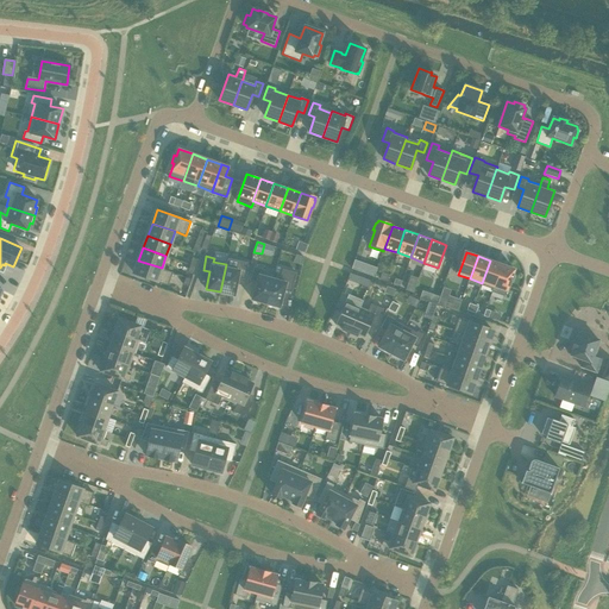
[(173,272),(162,268),(138,261),(133,274),(168,286),(173,272)]
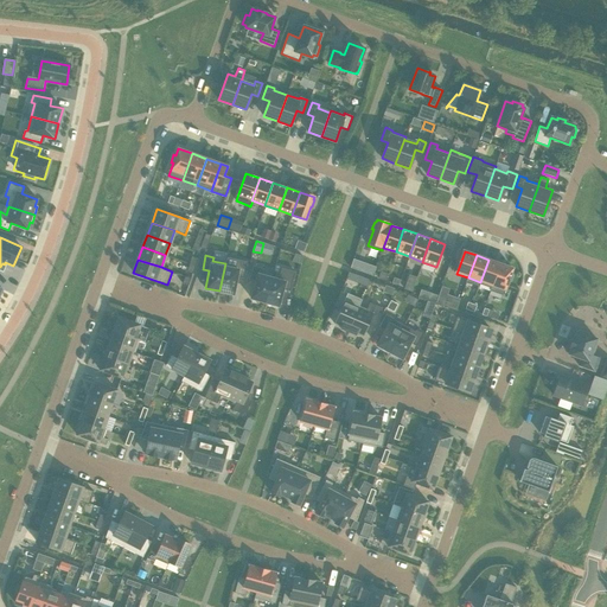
[(353,260),(351,268),(372,275),(375,267),(353,260)]
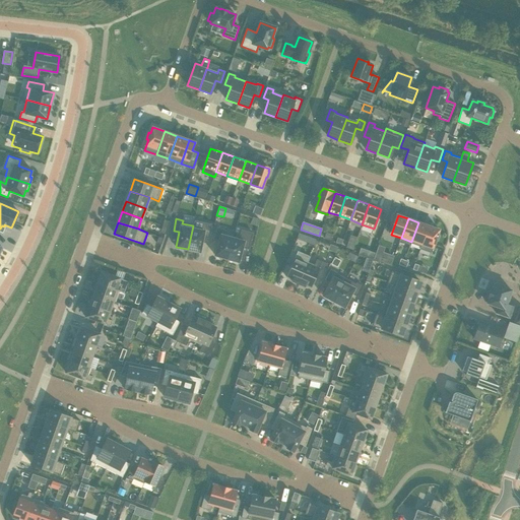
[(429,226),(418,222),(411,242),(421,246),(429,226)]
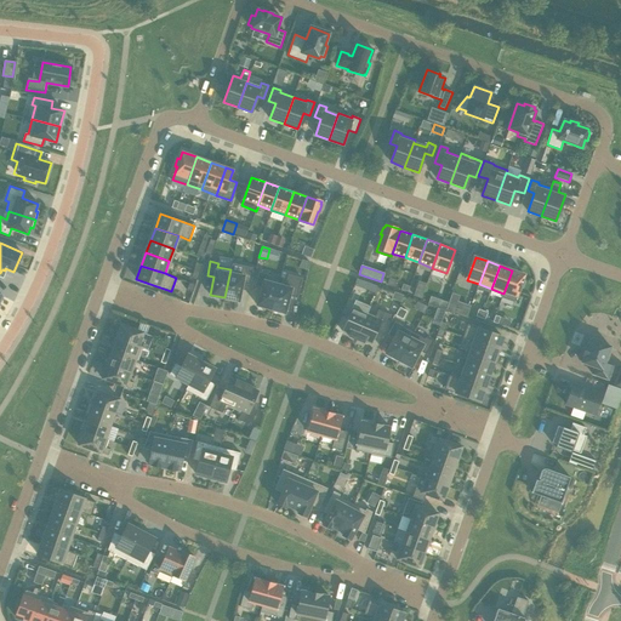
[(231,269),(224,297),(239,301),(243,283),(250,284),(252,269),(244,268),(244,272),(231,269)]
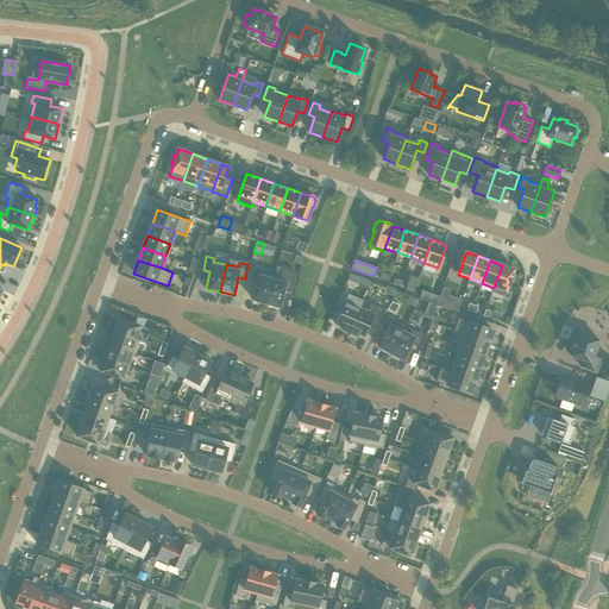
[(514,269),(502,265),(494,288),(506,292),(514,269)]
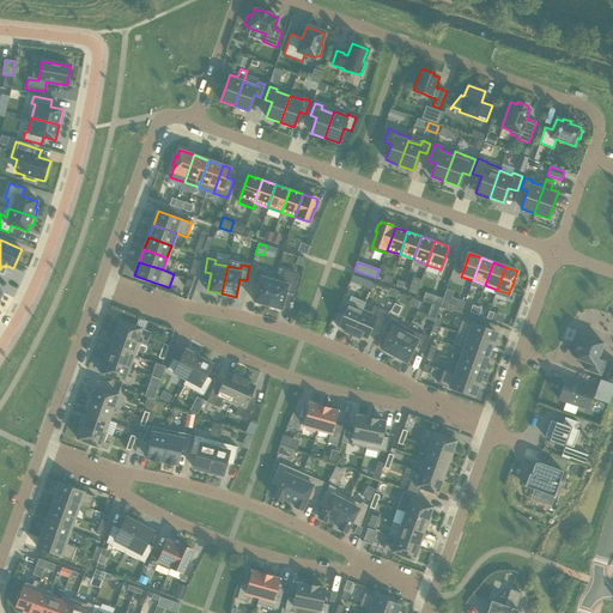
[(255,268),(252,281),(259,284),(254,301),(267,305),(275,278),(262,274),(263,271),(255,268)]
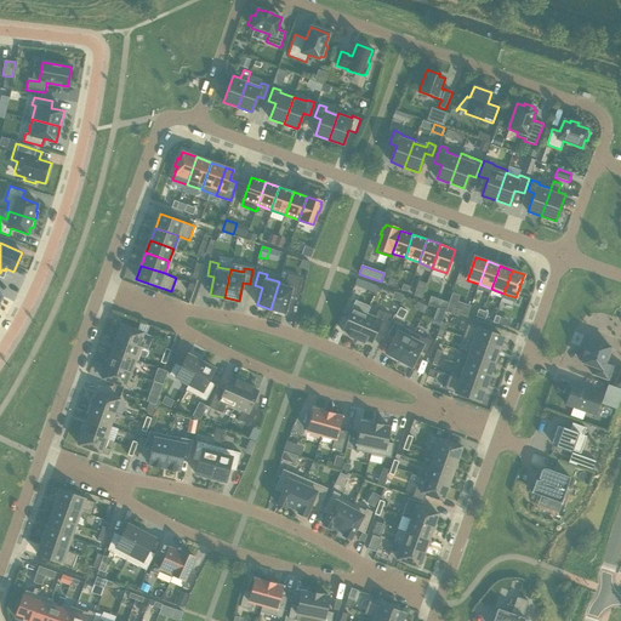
[(279,281),(271,309),(285,313),(290,296),(296,297),(302,278),(289,274),(285,284),(279,281)]
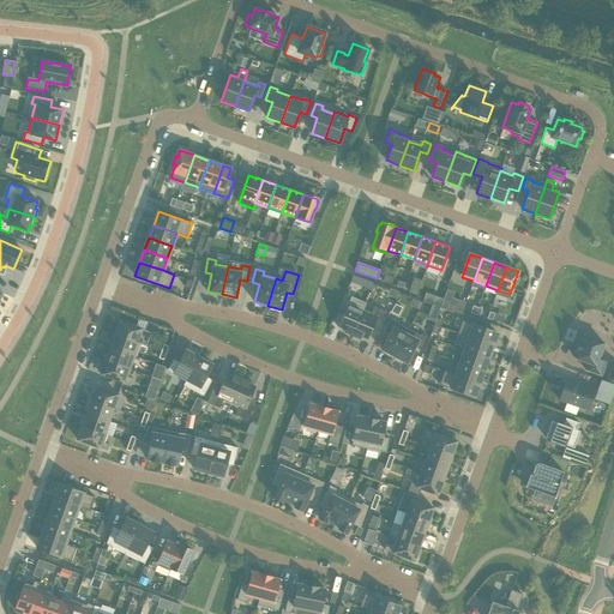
[(363,281),(361,287),(371,290),(373,284),(363,281)]
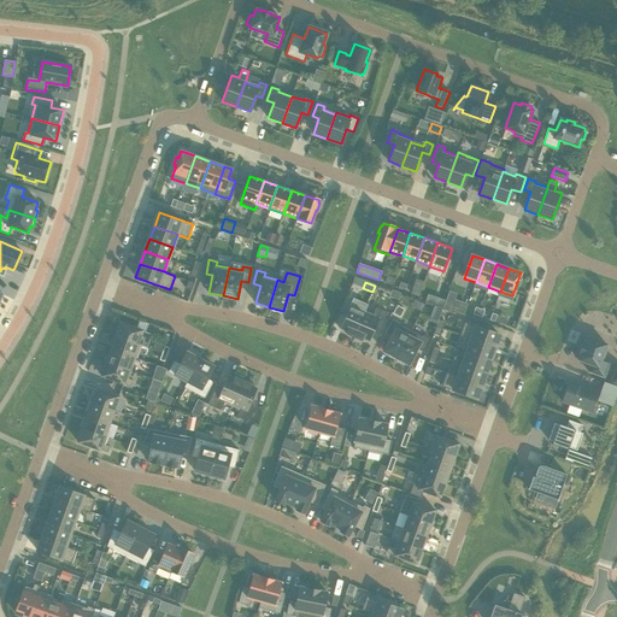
[(364,312),(351,306),(340,330),(346,333),(346,334),(353,338),(364,312)]
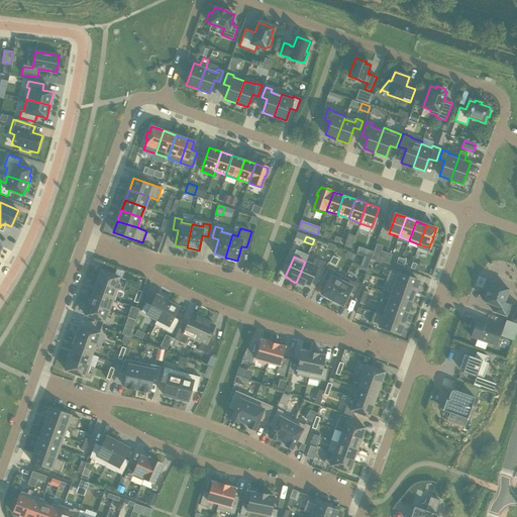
[(312,265),(305,262),(296,283),(303,286),(303,285),(308,287),(320,260),(315,257),(312,265)]
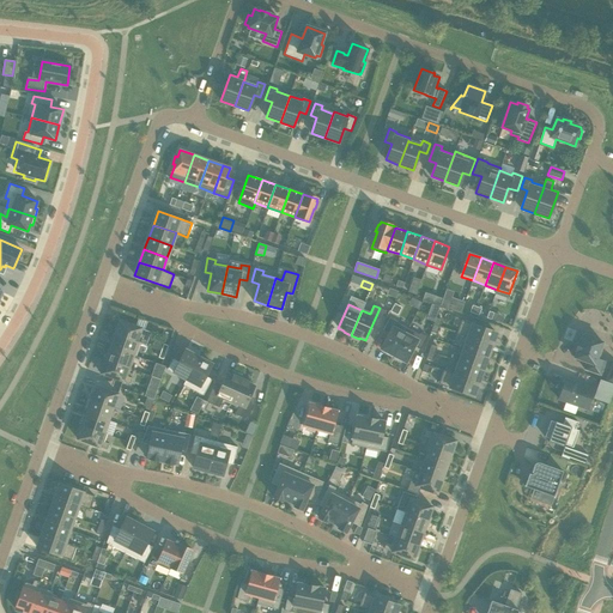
[(389,333),(381,350),(393,356),(407,328),(396,322),(396,321),(389,317),(383,329),(389,333)]
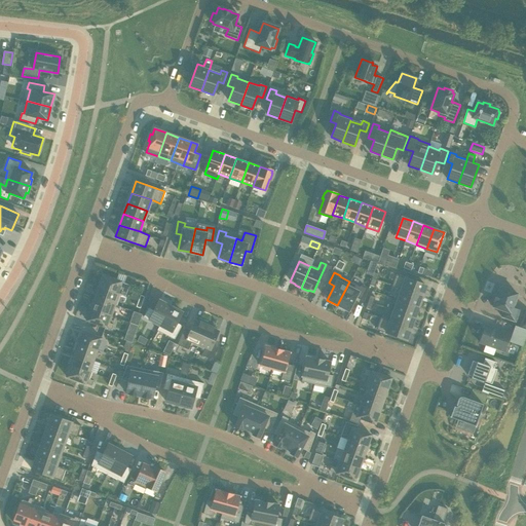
[(402,290),(421,296),(425,285),(396,274),(391,286),(402,290)]
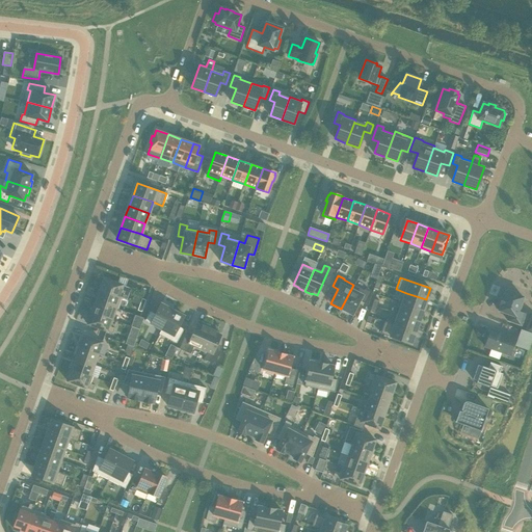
[(125,286),(104,278),(103,281),(102,281),(99,290),(121,297),(125,286)]
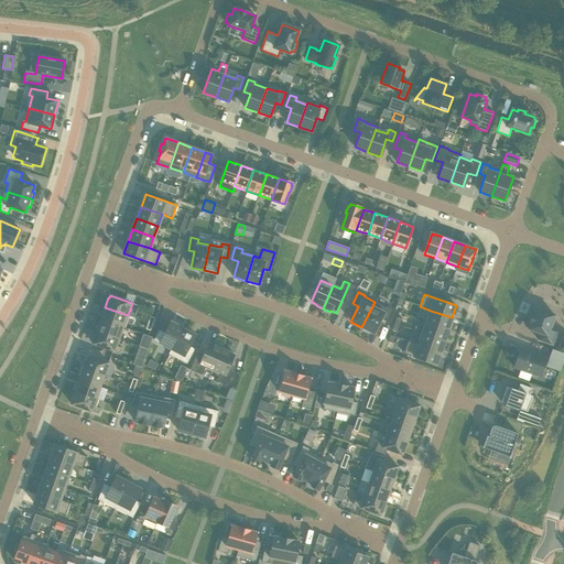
[(375,302),(361,327),(373,334),(381,318),(387,322),(393,310),(387,306),(386,307),(375,302)]
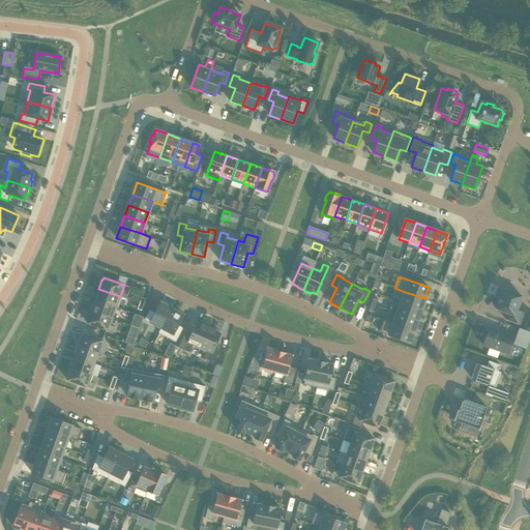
[(513,291),(506,289),(505,288),(505,290),(503,290),(501,295),(498,303),(496,310),(507,313),(505,319),(519,324),(523,313),(516,311),(521,296),(512,293),(513,291)]
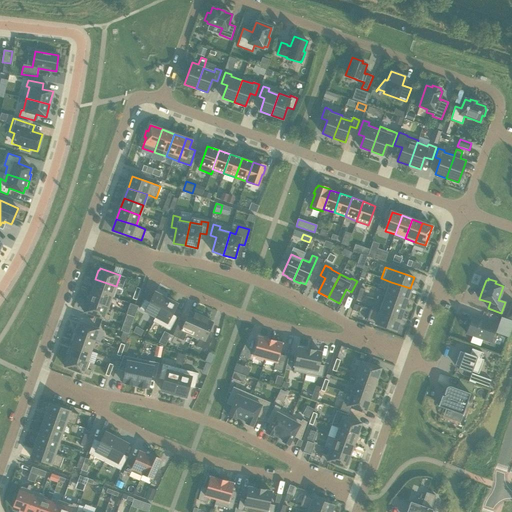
[(116,286),(95,279),(93,285),(94,285),(92,290),(112,297),(116,286)]
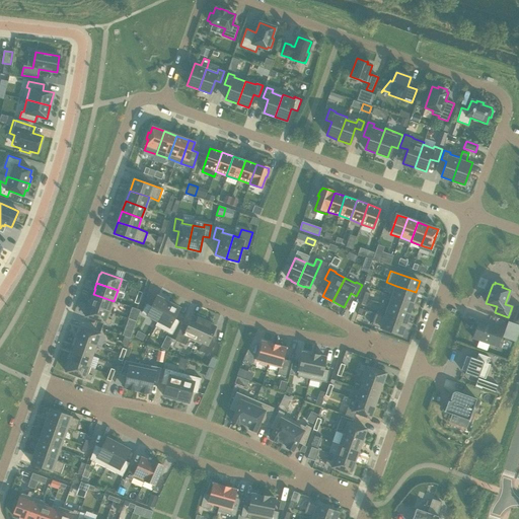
[(412,303),(416,292),(396,286),(392,296),(412,303)]
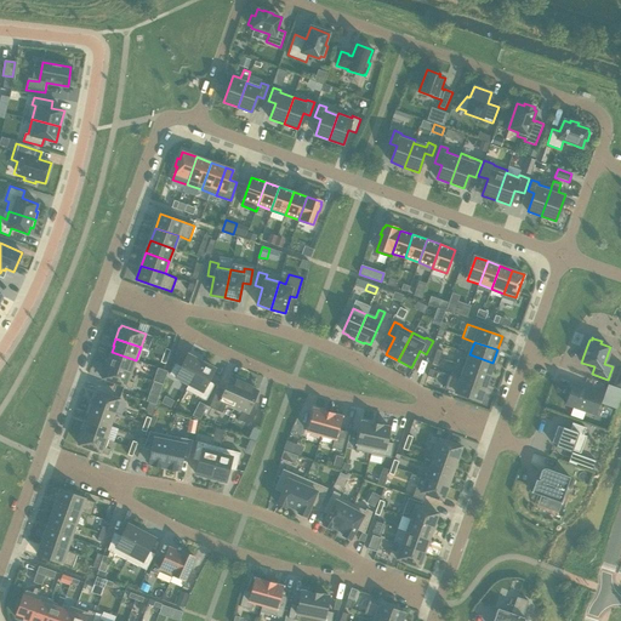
[(136,360),(112,352),(109,357),(108,357),(106,364),(132,374),(136,360)]
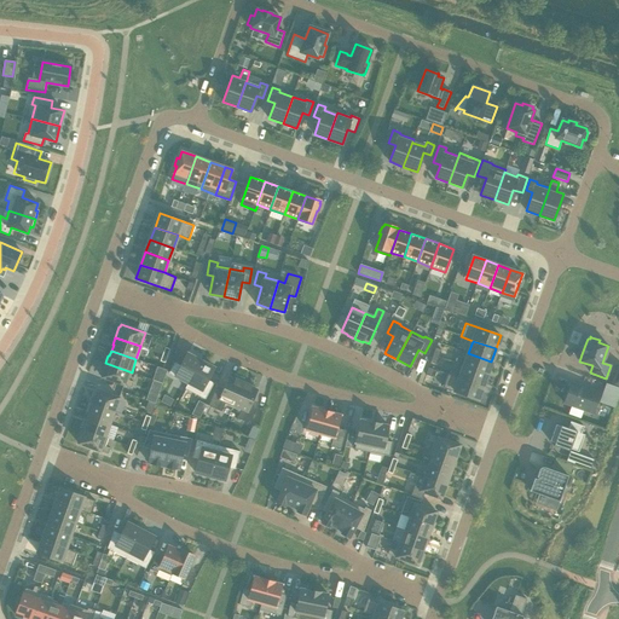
[(174,362),(169,372),(174,376),(173,376),(187,385),(201,359),(186,352),(180,365),(174,362)]
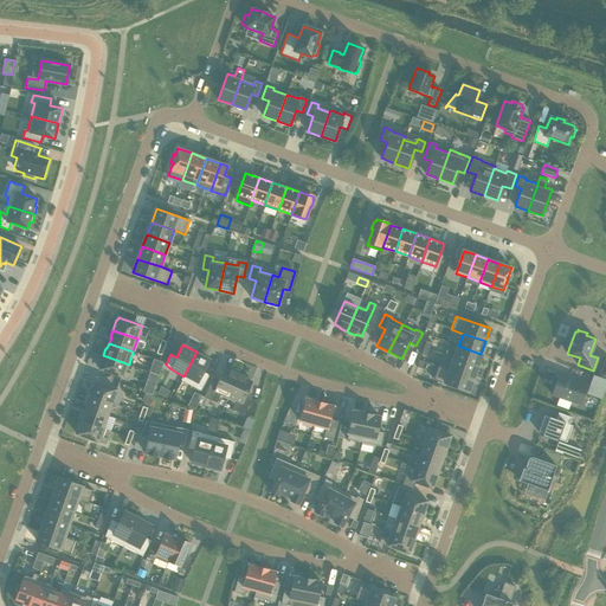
[(477,366),(481,354),(458,346),(455,359),(477,366)]
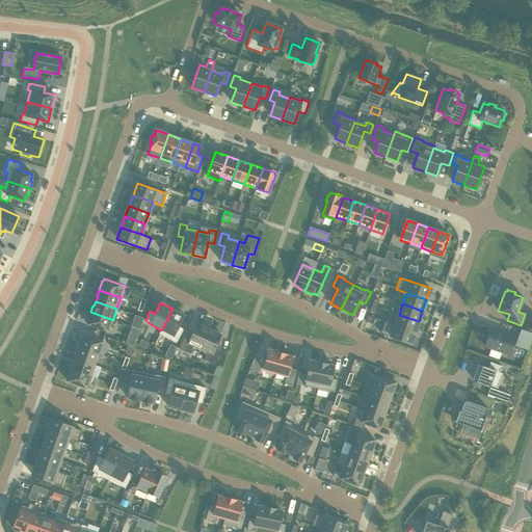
[(161,330),(159,334),(177,343),(184,329),(179,326),(185,315),(173,309),(161,330)]
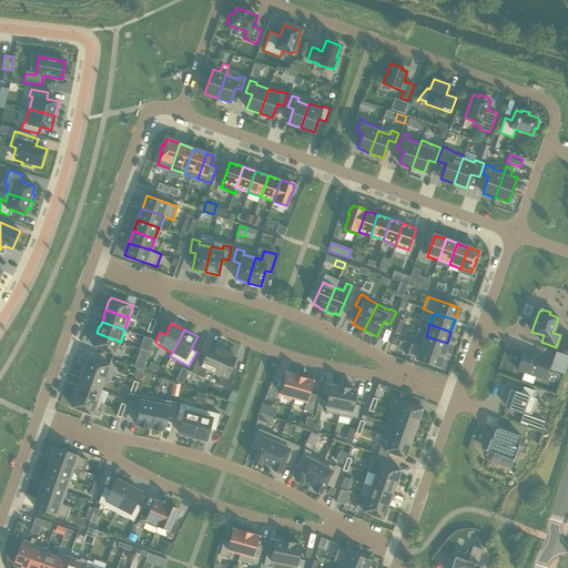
[(121,342),(97,333),(93,343),(94,343),(93,346),(121,356),(122,351),(118,348),(121,342)]
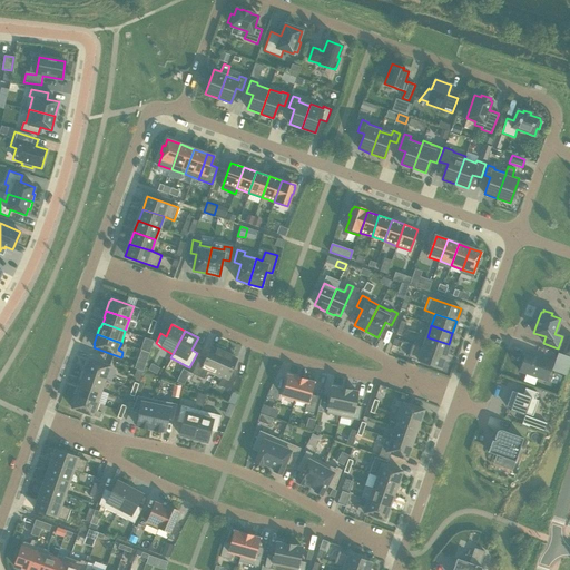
[(154,341),(145,337),(143,344),(151,347),(154,341)]
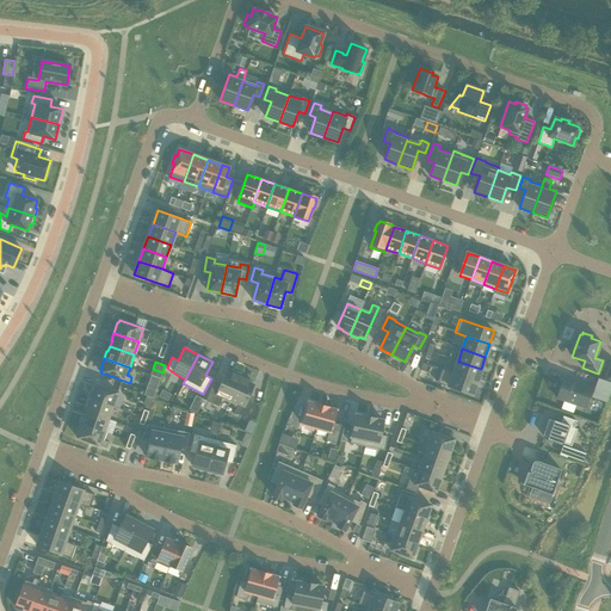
[(476,382),(481,369),(458,362),(454,374),(476,382)]
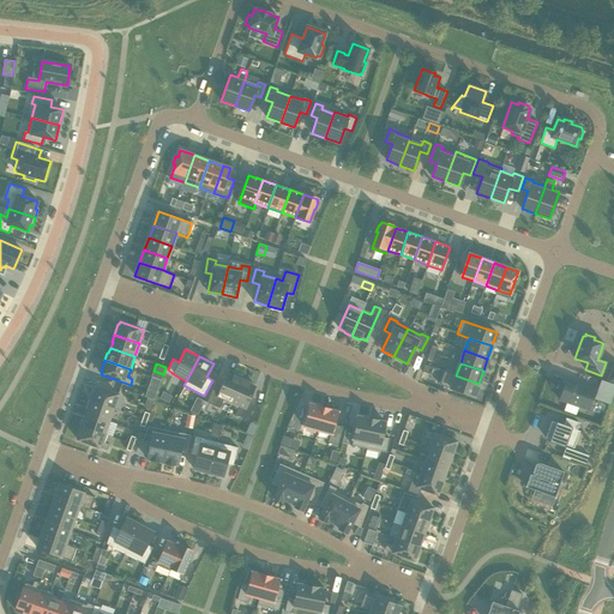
[(474,397),(479,384),(456,375),(444,371),(439,385),(474,397)]
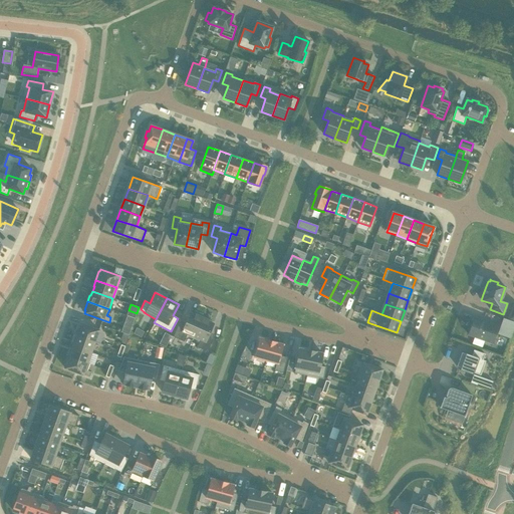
[(196,315),(191,313),(179,339),(184,341),(187,334),(193,337),(202,316),(196,314),(196,315)]
